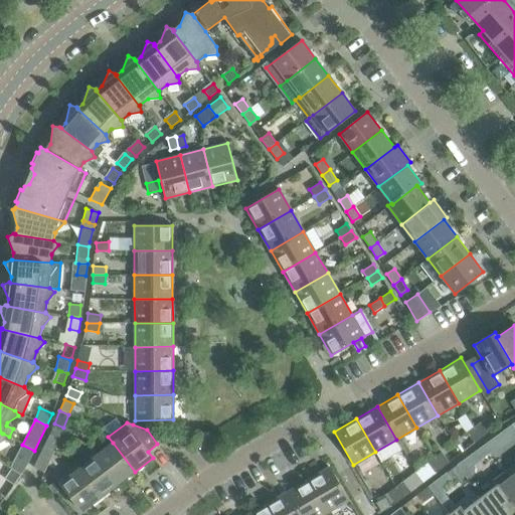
[(480,422),(473,427),(480,439),(488,433),(480,422)]
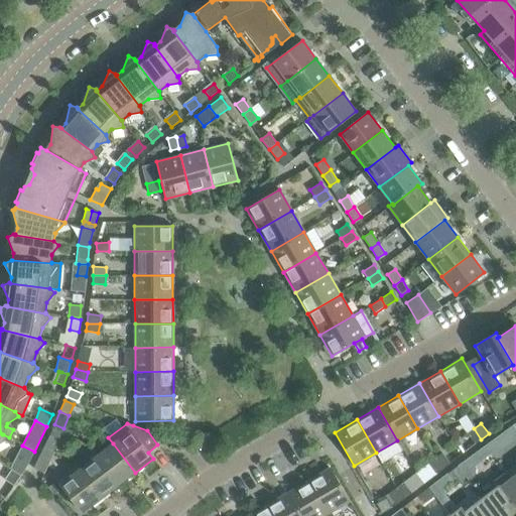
[(481,439),(474,428),(467,433),(475,443),(481,439)]
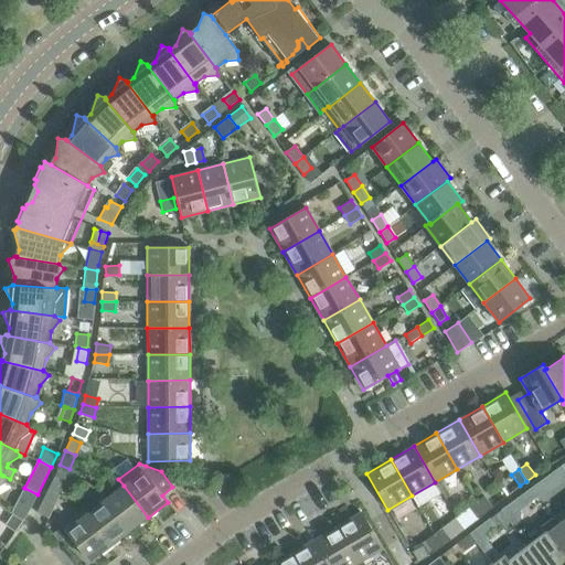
[(54,476),(48,489),(57,494),(64,481),(54,476)]
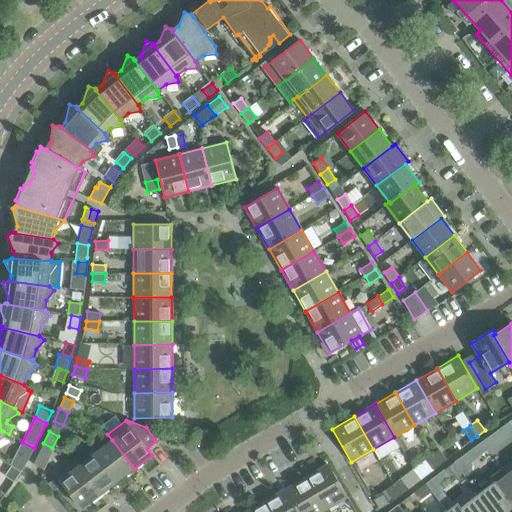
[(489,451),(498,444),(490,434),(481,441),(489,451)]
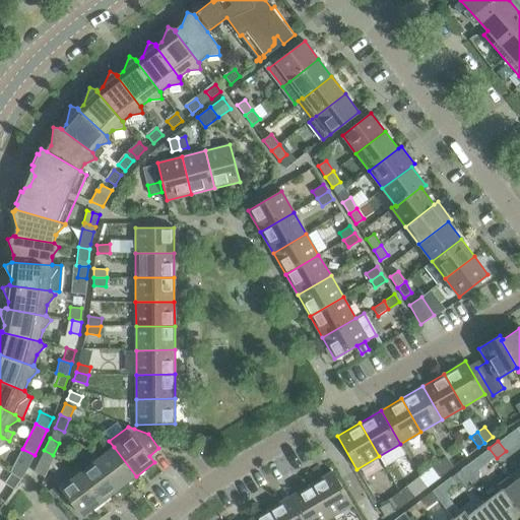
[(119,490),(136,476),(114,447),(96,460),(119,490)]
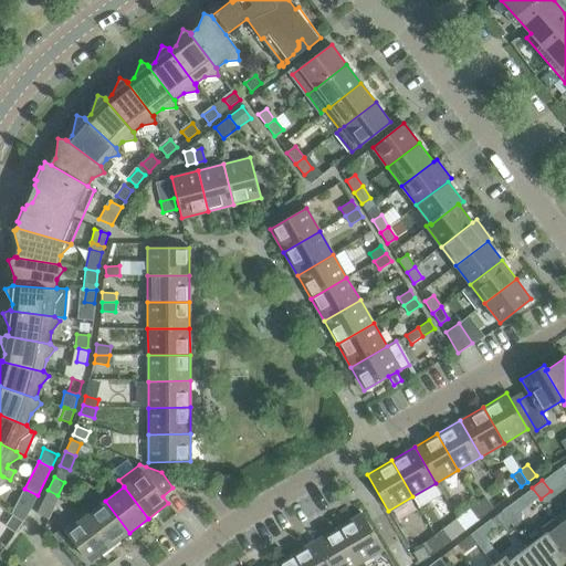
[(24,489),(11,514),(14,516),(22,522),(30,512),(38,495),(24,489)]
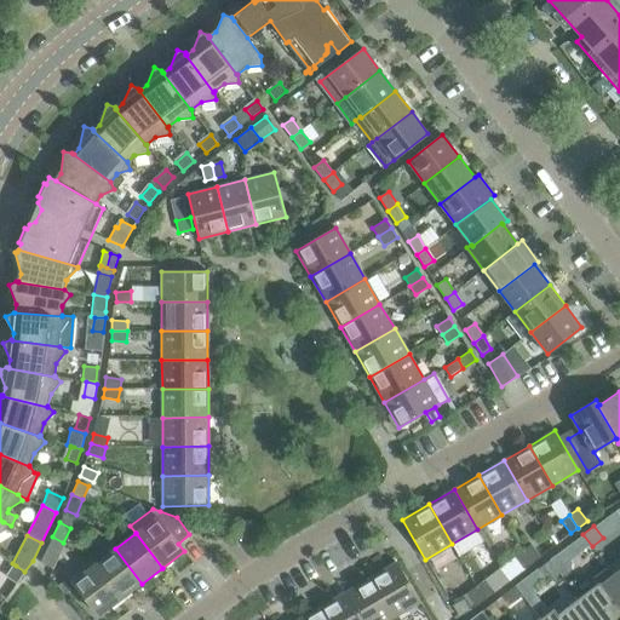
[(52,537),(40,562),(53,568),(65,543),(63,543),(52,537)]
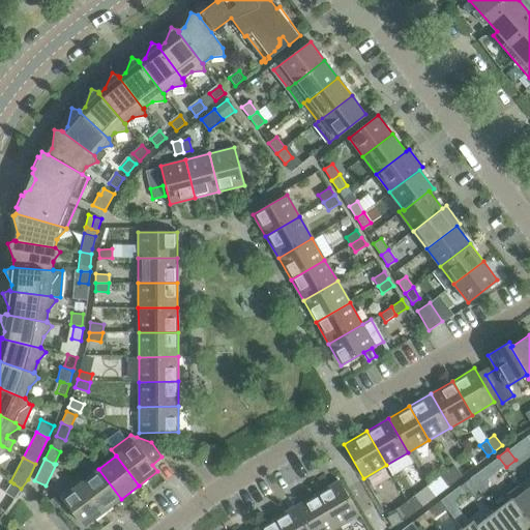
[(453,465),(447,470),(453,481),(462,475),(453,465)]
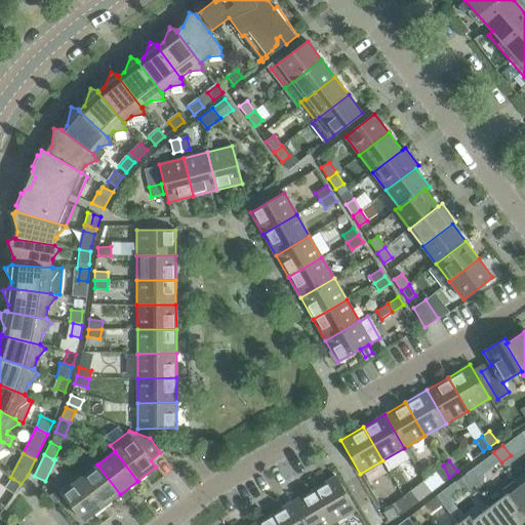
[(102,508),(120,494),(97,465),(80,478),(102,508)]
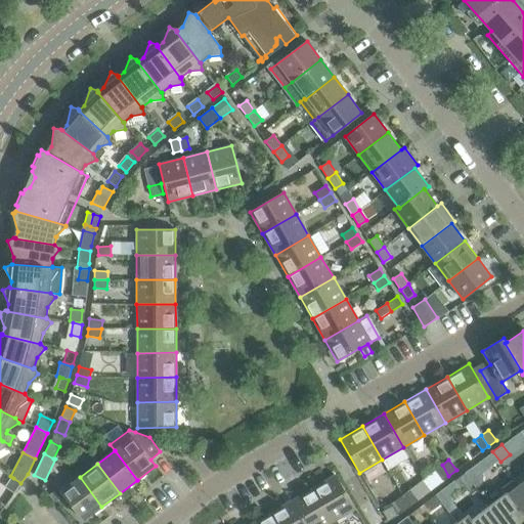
[(442,481),(448,476),(442,465),(435,471),(442,481)]
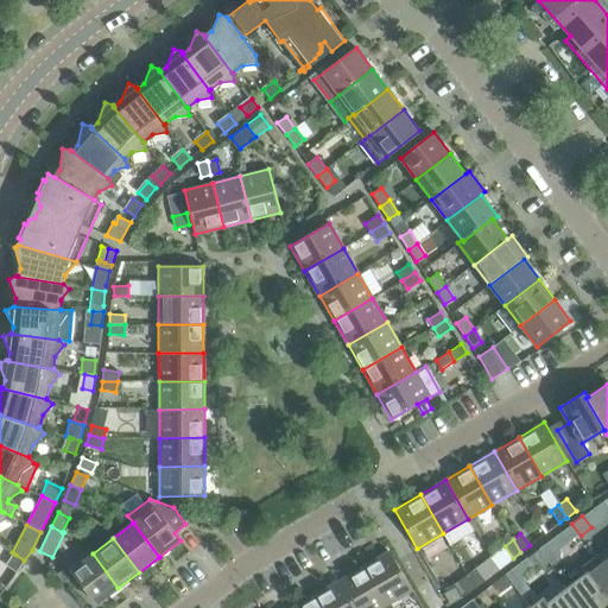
[(552,539),(538,549),(550,563),(559,556),(561,549),(558,546),(552,539)]
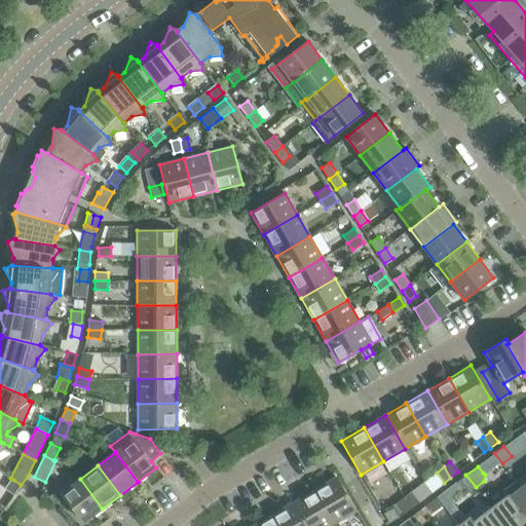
[(437,473),(424,482),(433,492),(444,483),(437,473)]
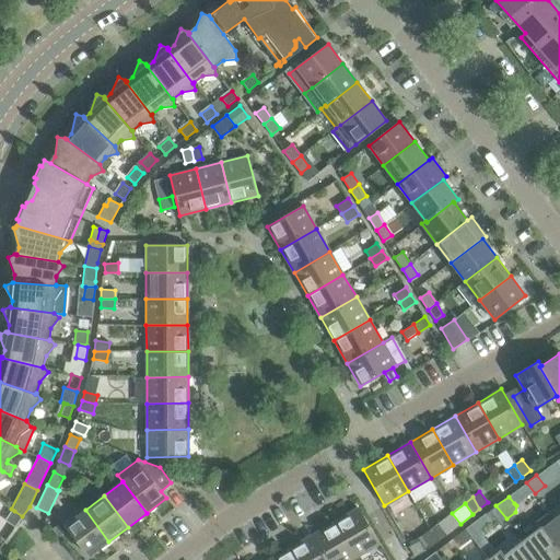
[(559,527),(559,503),(548,513),(559,527)]
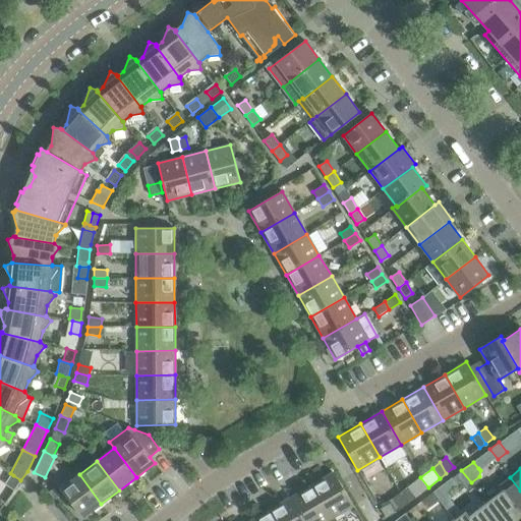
[(83,517),(101,504),(79,474),(76,470),(58,484),(83,517)]
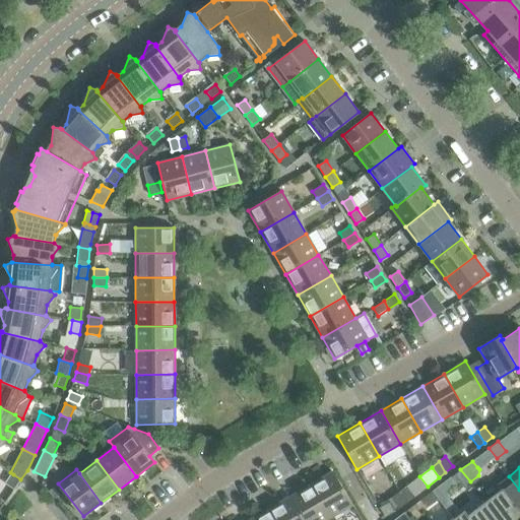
[(333,471),(311,484),(330,517),(352,505),(333,471)]
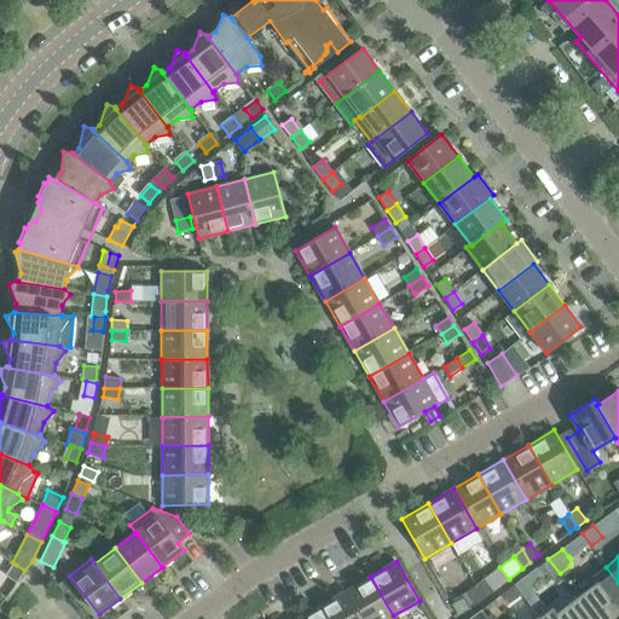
[(17,583),(24,571),(16,565),(7,577),(17,583)]
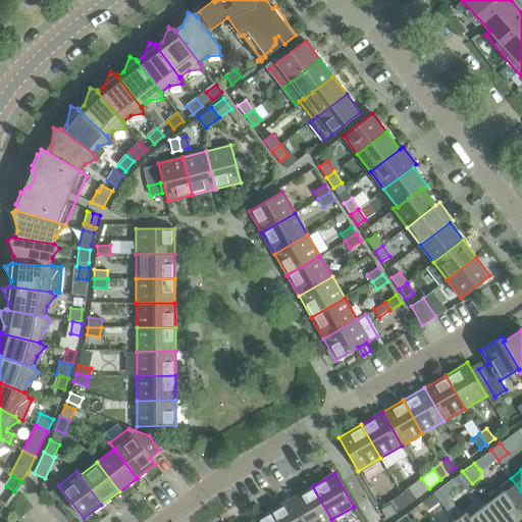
[(416,499),(429,488),(421,478),(408,488),(416,499)]
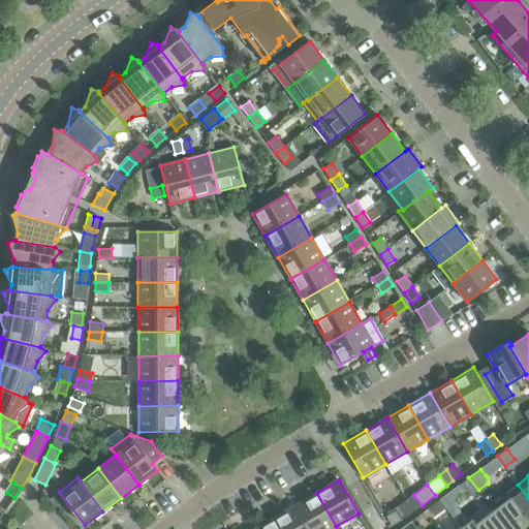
[(493,510),(506,528),(528,528),(528,519),(526,516),(528,514),(528,498),(518,485),(506,493),(510,498),(493,510)]
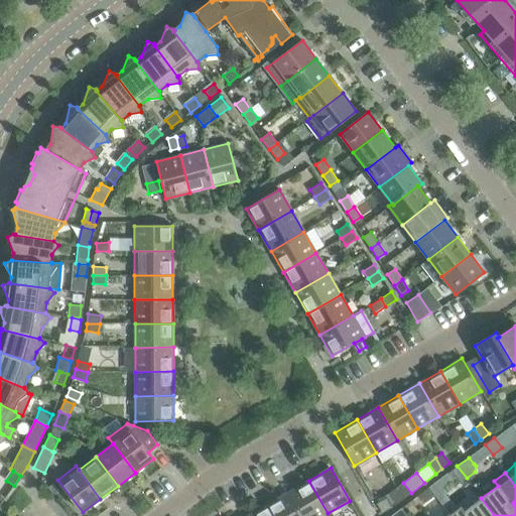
[(438,480),(428,487),(435,496),(442,505),(448,500),(444,495),(447,492),(444,487),(453,481),(446,474),(438,480)]
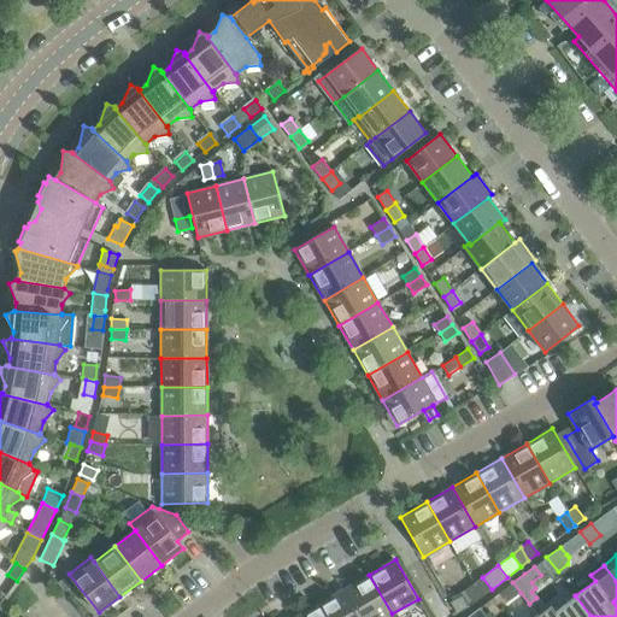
[(7,575),(0,585),(0,591),(6,597),(17,581),(7,575)]
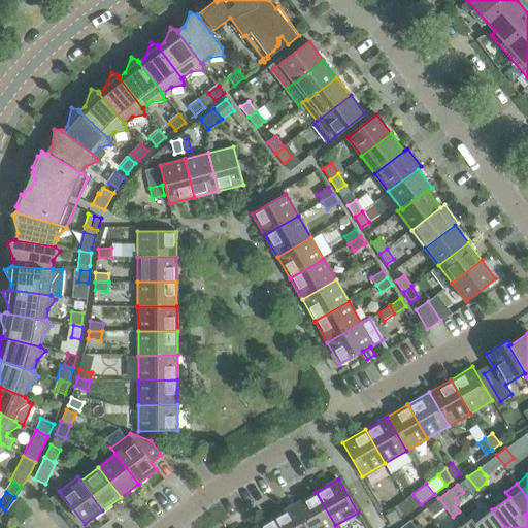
[(294,504),(308,527),(330,527),(335,525),(316,492),(294,504)]
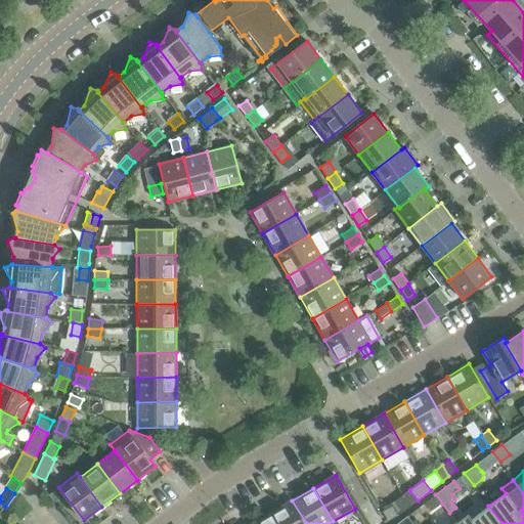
[(402,495),(409,507),(418,500),(409,490),(402,495)]
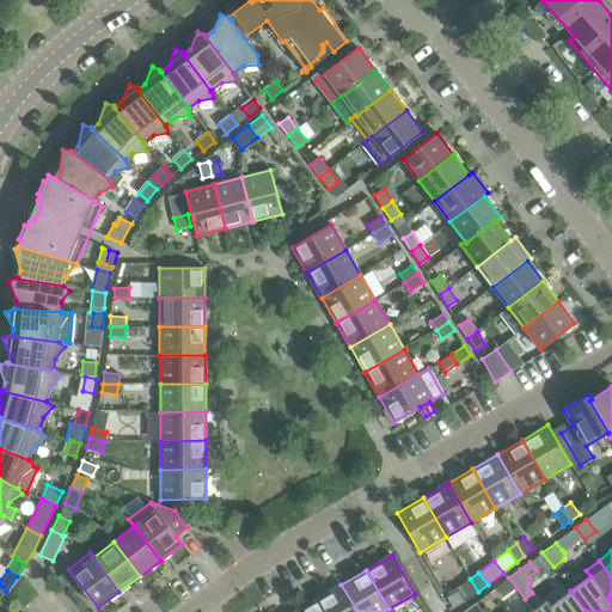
[(516,588),(508,577),(494,588),(499,594),(506,595),(516,588)]
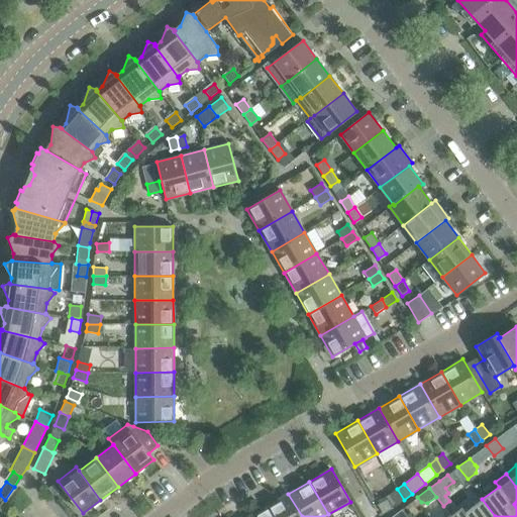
[(398,504),(404,500),(397,489),(390,494),(398,504)]
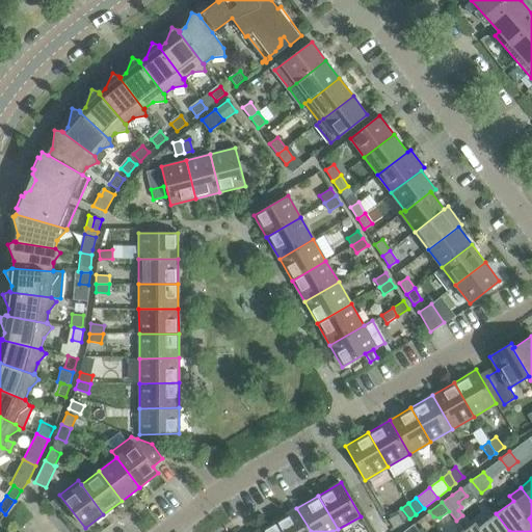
[(275,521),(282,531),(311,531),(296,508),(275,521)]
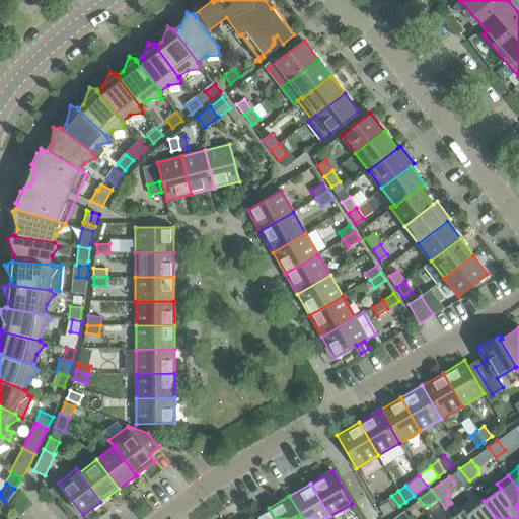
[(452,518),(497,518),(484,501),(467,514),(463,509),(452,518)]
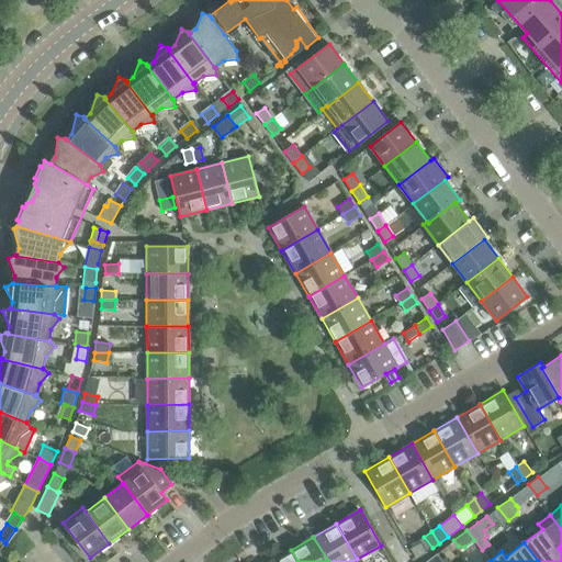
[(411,549),(415,557),(416,558),(425,552),(419,543),(411,549)]
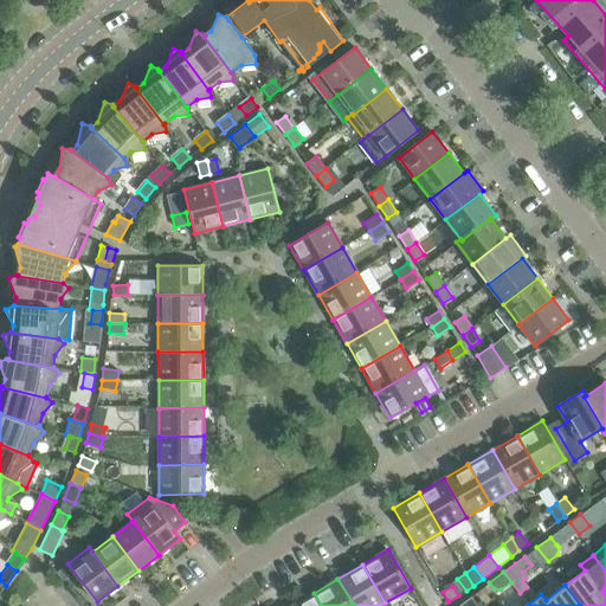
[(290,605),(321,605),(314,593),(290,605)]
